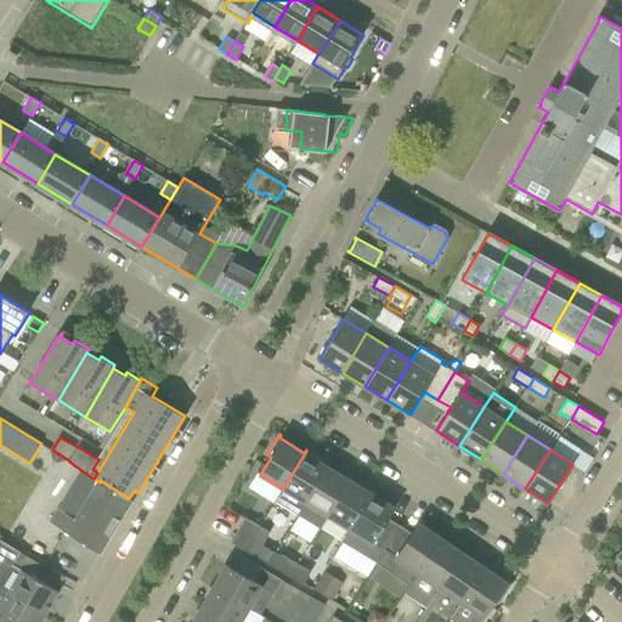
[(276,501),(299,514),(329,464),(328,463),(327,467),(305,453),(307,451),(306,451),(283,488),(276,501)]
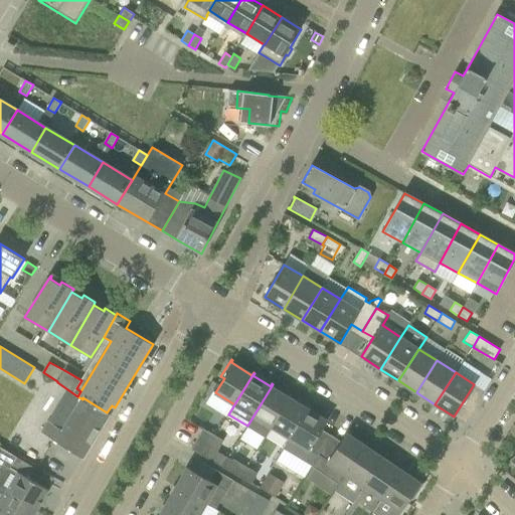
[(273,384),(247,425),(266,438),(272,426),(291,395),(289,397),(272,386),(273,384)]
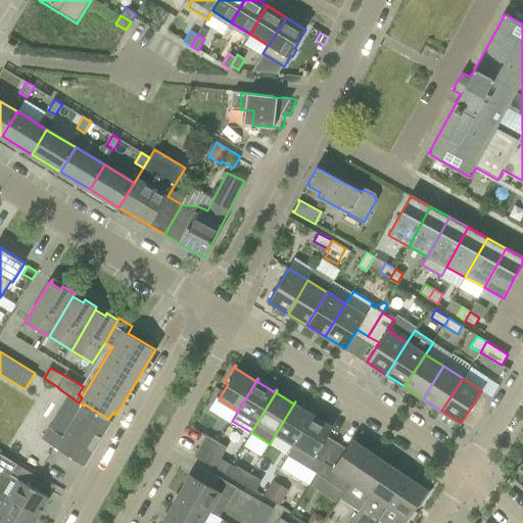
[(296,401),(295,401),(276,433),(295,445),(315,413),(314,413),(313,415),(294,405),(296,401)]
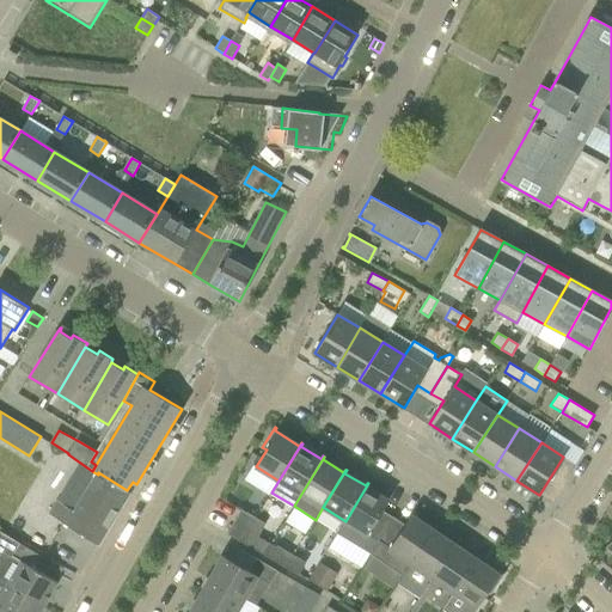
[(50,515),(99,545),(132,493),(127,490),(98,472),(98,475),(74,513),(59,502),(50,515)]
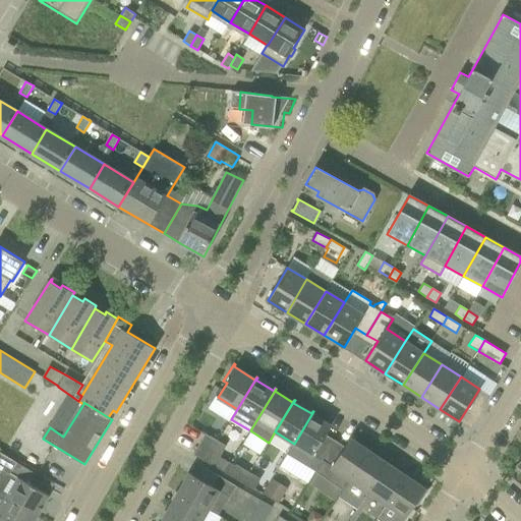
[(336,441),(326,435),(333,423),(332,422),(330,425),(312,414),(313,412),(313,411),(294,444),(323,461),(336,441)]
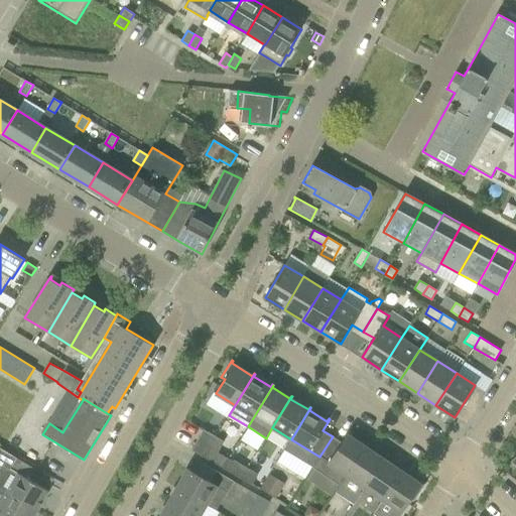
[(225,441),(204,429),(198,439),(219,452),(225,441)]
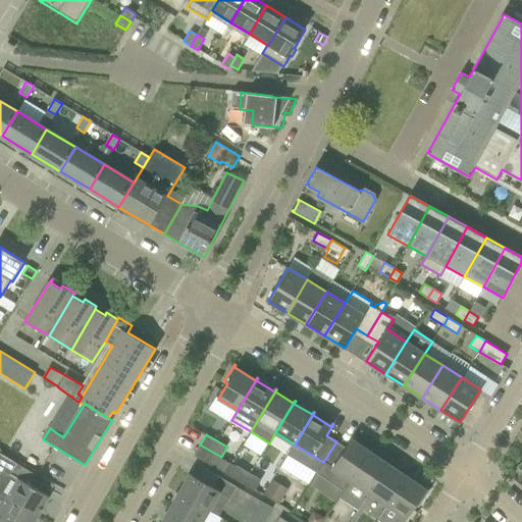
[(352,439),(347,448),(336,441),(323,462),(317,472),(345,490),(351,481),(352,481),(372,450),(370,452),(352,439)]
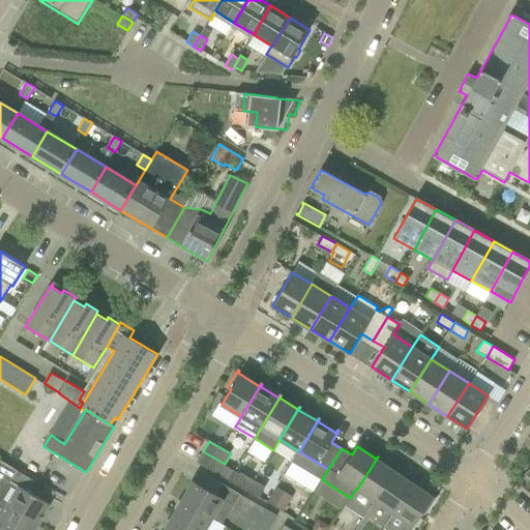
[(228,480),(234,469),(225,464),(203,451),(197,462),(228,480)]
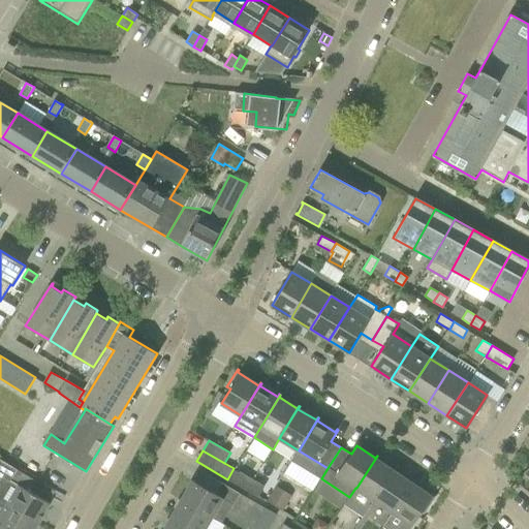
[(356,488),(374,500),(396,468),(394,470),(376,459),(378,457),(377,456),(356,488)]
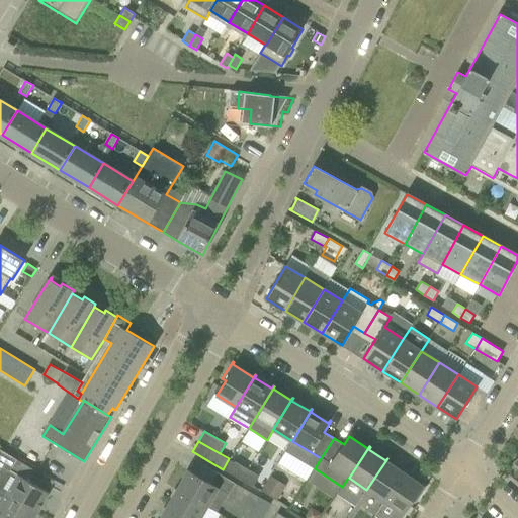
[(0,490),(37,512),(49,493),(31,483),(37,471),(0,449),(0,490)]
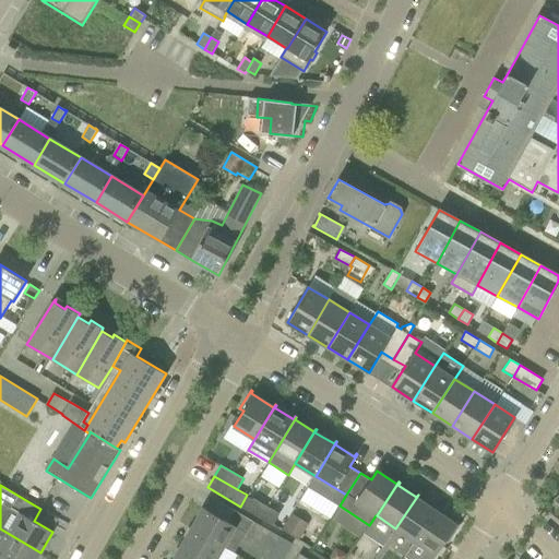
[(418,495),(395,528),(415,542),(438,508),(437,508),(436,510),(417,498),(419,496),(418,495)]
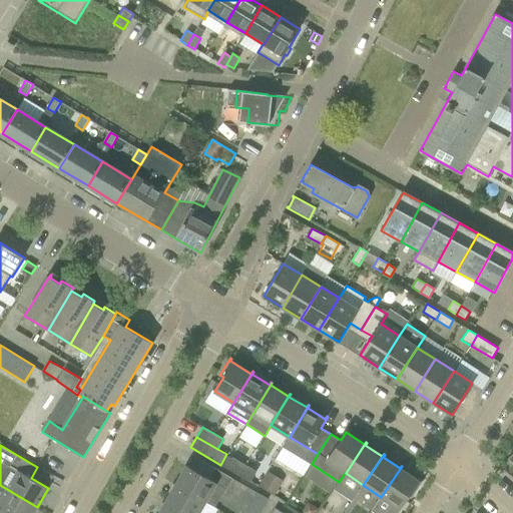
[(239,476),(245,467),(234,460),(228,470),(239,476)]
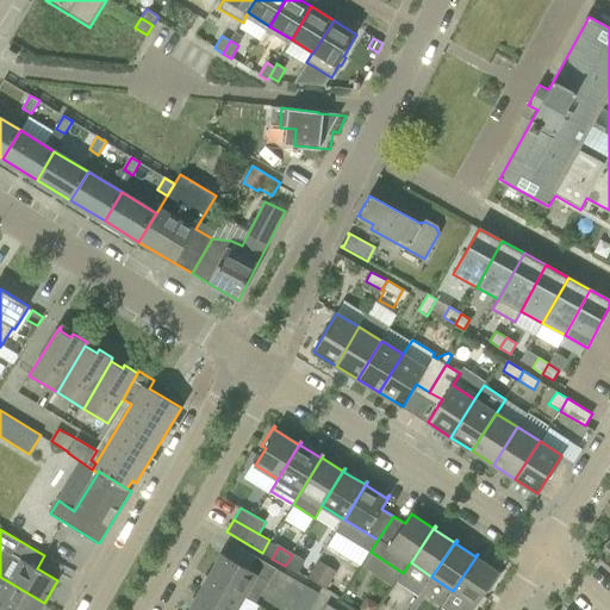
[(244,597),(265,561),(240,548),(232,560),(222,554),(210,577),(206,574),(206,576),(244,597)]
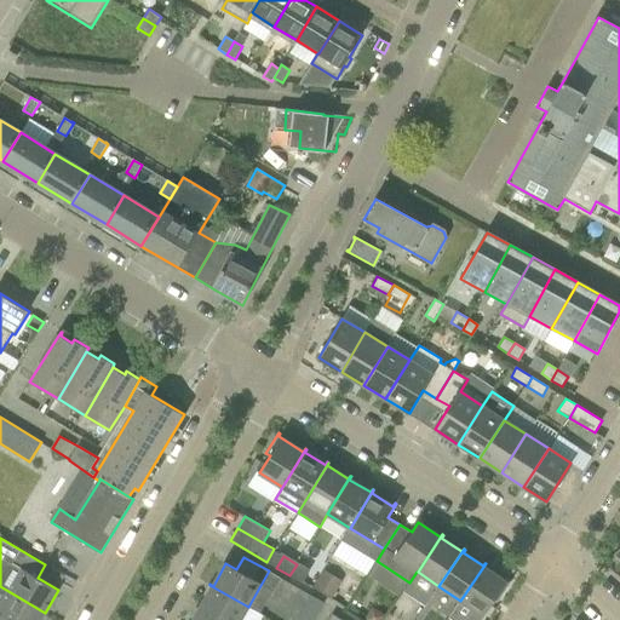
[(460,601),(483,615),(494,600),(498,602),(512,581),(510,580),(509,584),(484,567),(486,564),(486,563),(460,601)]
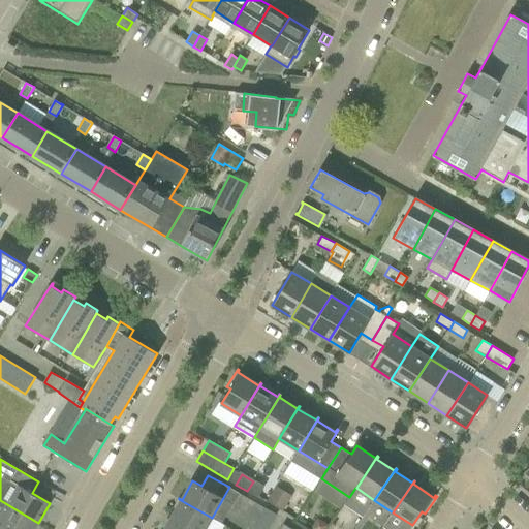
[(253,481),(247,491),(258,497),(265,488),(253,481)]
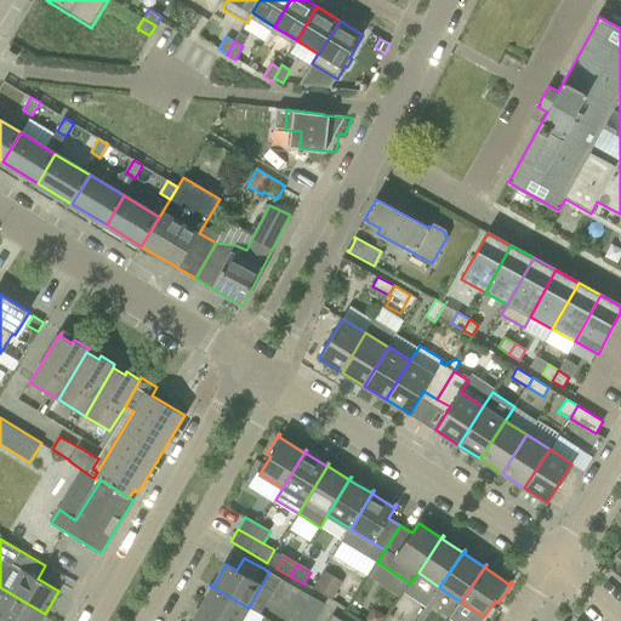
[(325,571),(315,588),(332,599),(343,582),(325,571)]
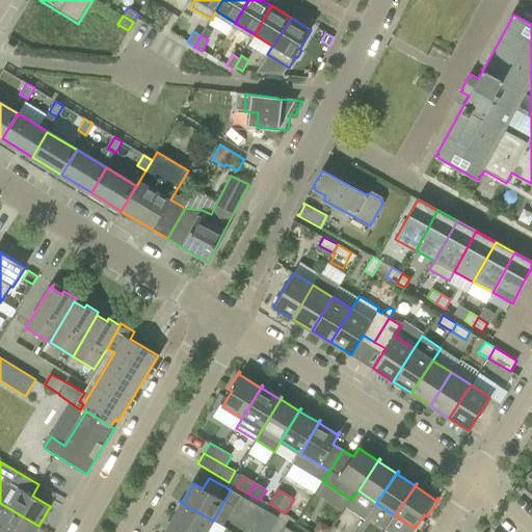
[(187,531),(206,531),(213,521),(180,502),(179,502),(182,504),(171,522),(168,521),(168,522),(187,531)]
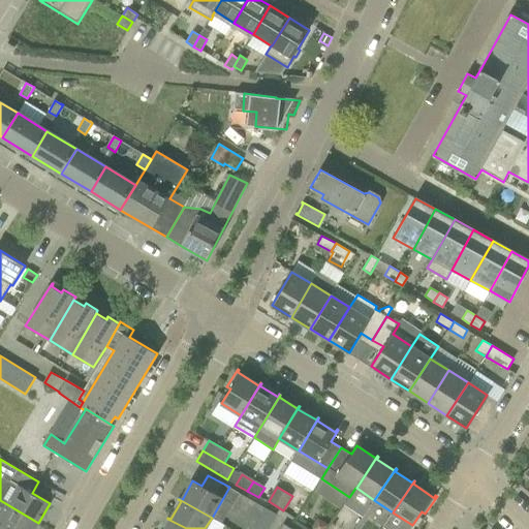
[(34,528),(38,523),(0,500),(0,528),(34,528)]
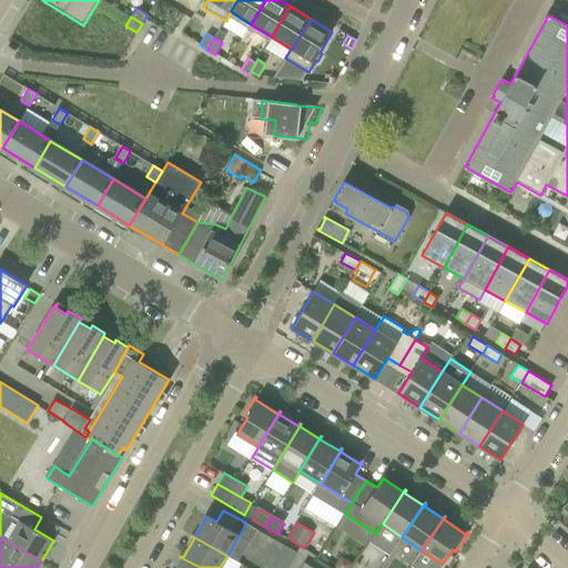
[(291,564),(297,553),(285,546),(279,557),(291,564)]
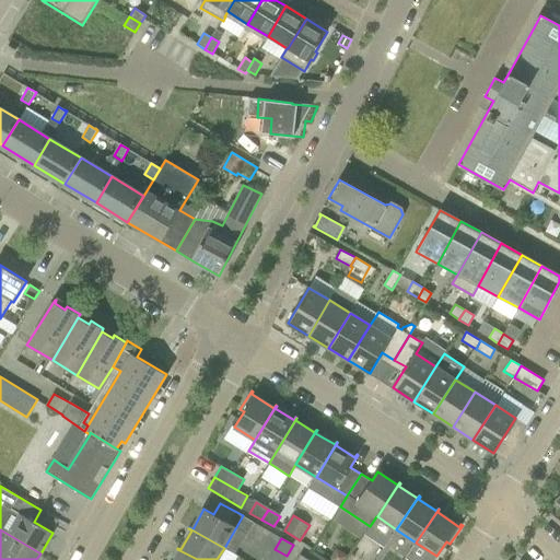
[(329,559),(346,559),(349,556),(337,548),(329,559)]
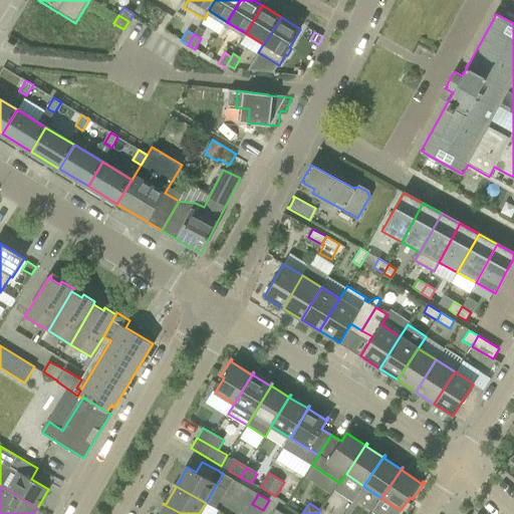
[(181,513),(163,504),(165,506),(160,513),(181,513)]
